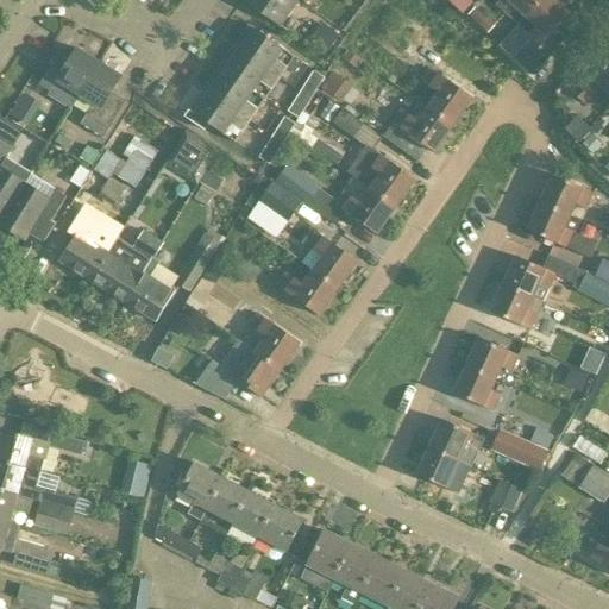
[(242,0),(242,1),(280,27),(299,0),(242,0)]
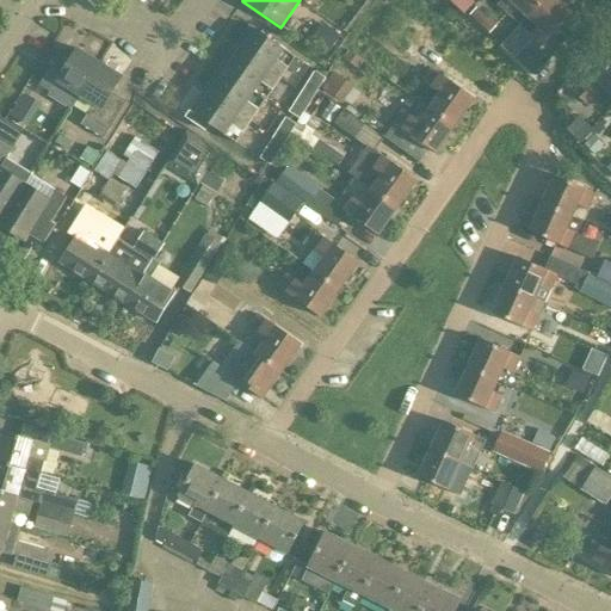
[(474,5),(469,0),(456,0),(452,5),(461,13),(463,16),(474,5)]
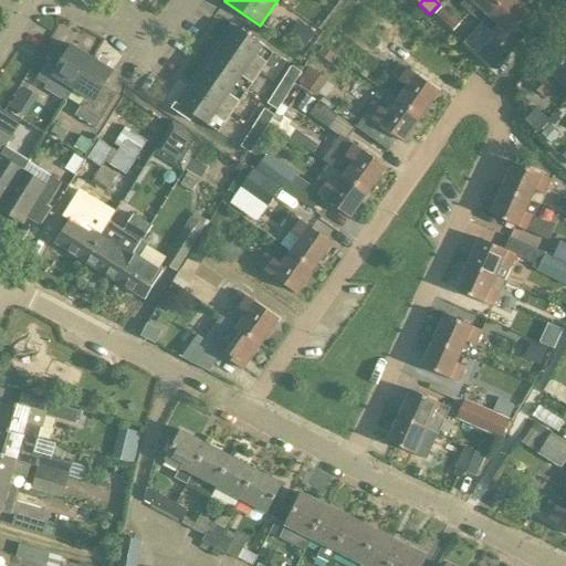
[(480,7),(490,17),(504,0),(464,0),(461,4),(472,16),(480,7)]
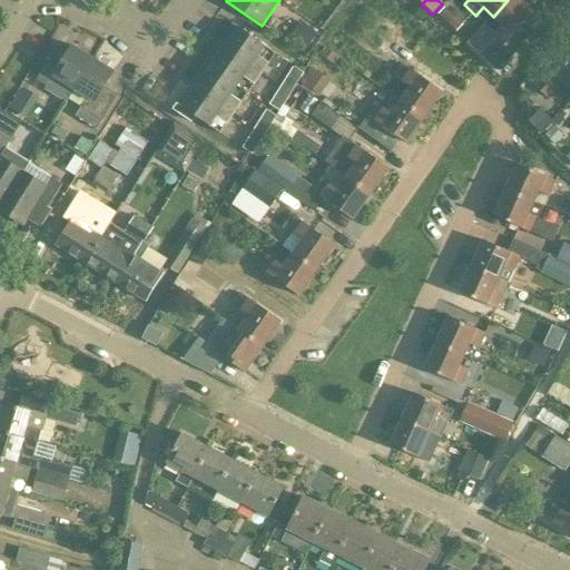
[(533,15),(518,0),(508,0),(493,17),(502,25),(494,32),(505,43),(533,15)]
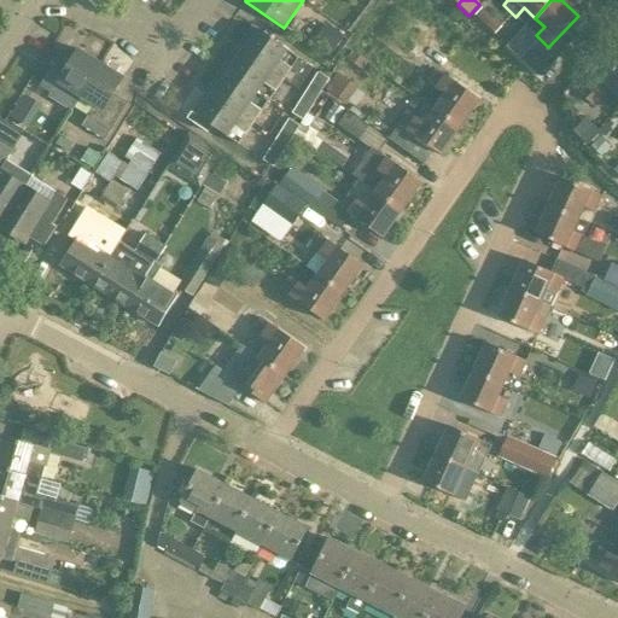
[(493,19),(482,10),(476,17),(487,25),(493,19)]
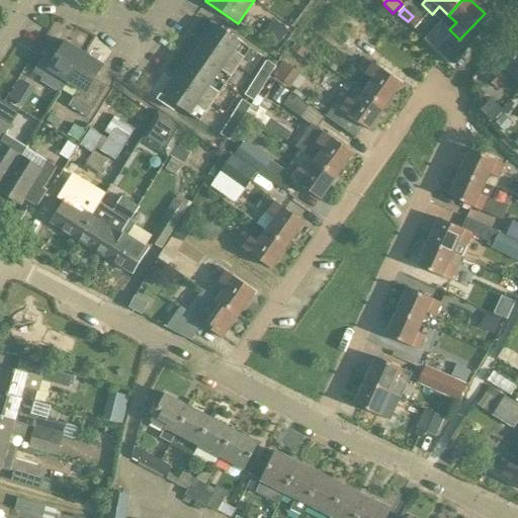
[(375,38),(383,21),(370,15),(362,32),(375,38)]
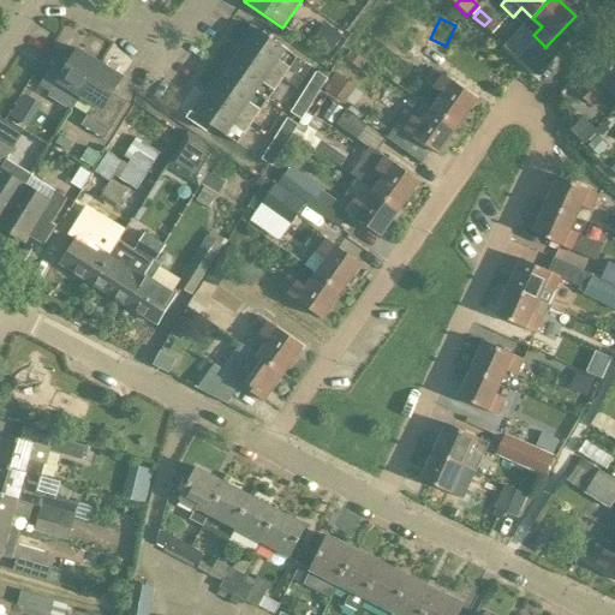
[(251,27),(191,113),(196,115),(216,130),(238,145),(252,124),(268,101),(282,79),(298,58),(256,29),(251,27)]
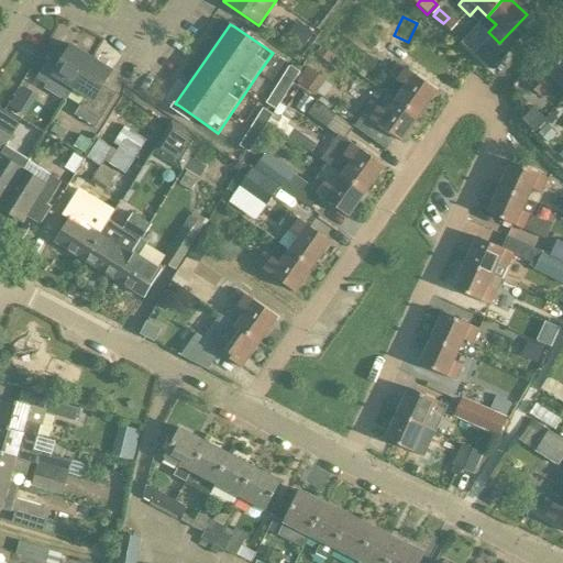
[(294,39),(304,46),(313,34),(302,26),(294,39)]
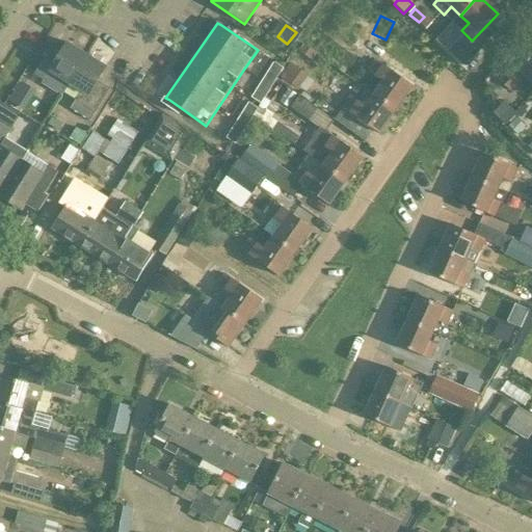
[(50,49),(34,75),(52,85),(57,77),(69,84),(87,55),(68,43),(60,55),(50,49)]
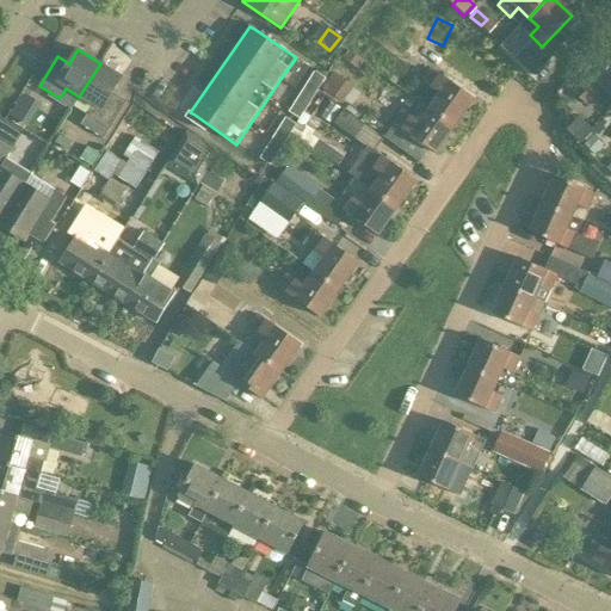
[(523,50),(514,59),(532,75),(541,67),(523,50)]
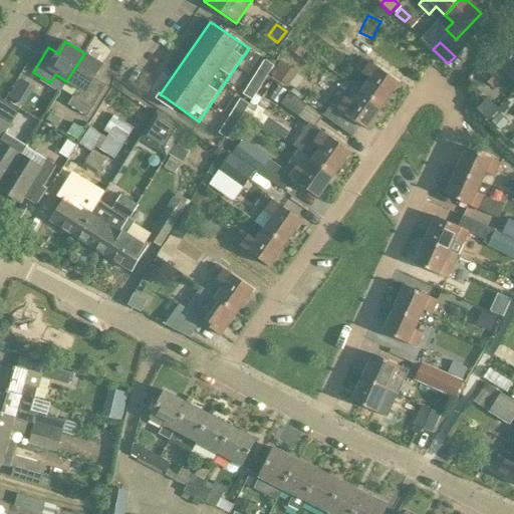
[(306,52),(293,43),(288,50),(301,59),(306,52)]
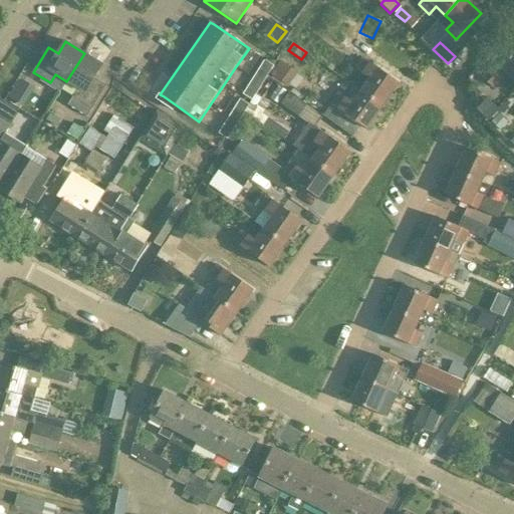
[(506,72),(513,80),(513,52),(501,67),(498,64),(483,79),(492,87),(506,72)]
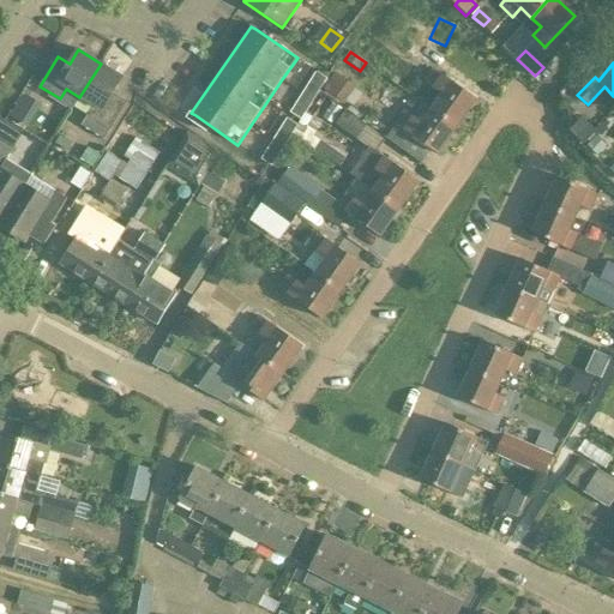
[(113,94),(122,78),(101,64),(79,97),(94,106),(80,126),(104,139),(127,103),(113,94)]
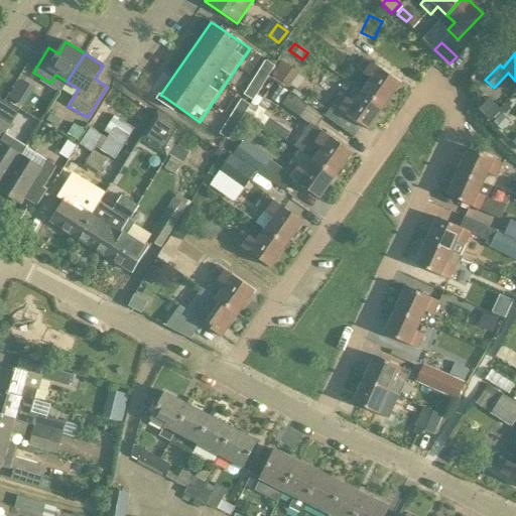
[(371,80),(362,92),(384,107),(400,84),(365,58),(357,70),(371,80)]
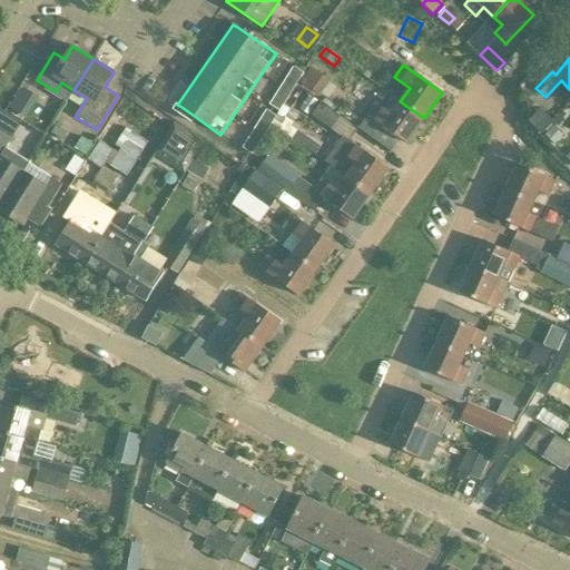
[(294,68),(287,77),(298,84),(304,75),(303,74),(294,68)]
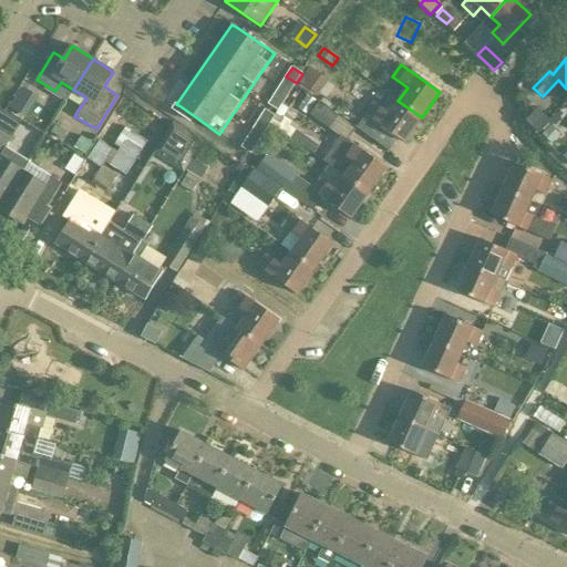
[(329,81),(310,68),(299,83),(318,96),(329,81)]
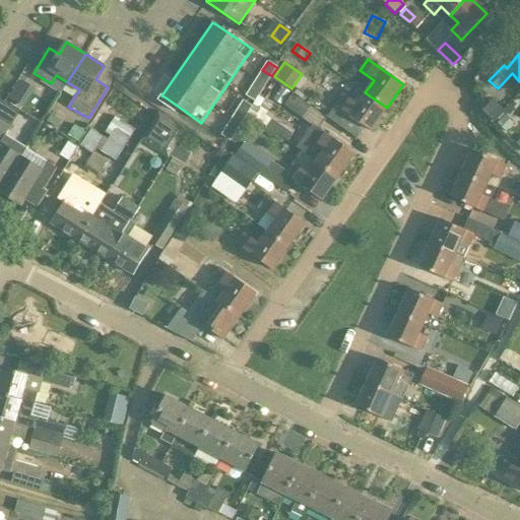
[(272,76),(262,70),(257,79),(266,85),(272,76)]
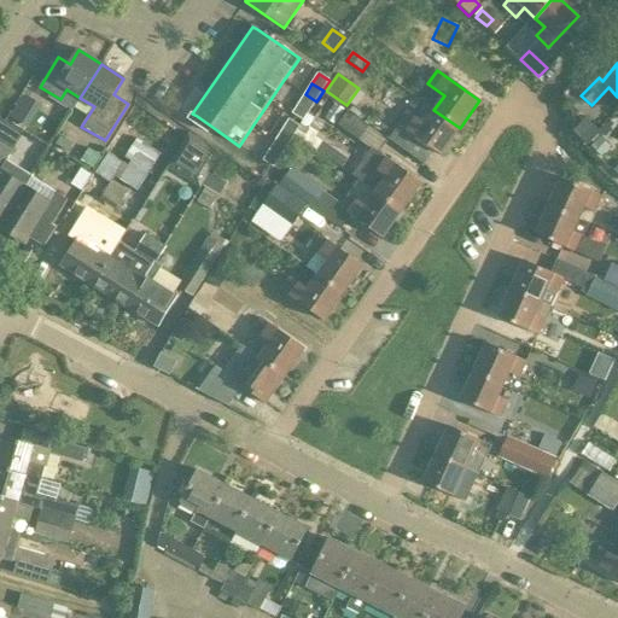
[(316,101),(305,94),(298,105),(310,112),(316,101)]
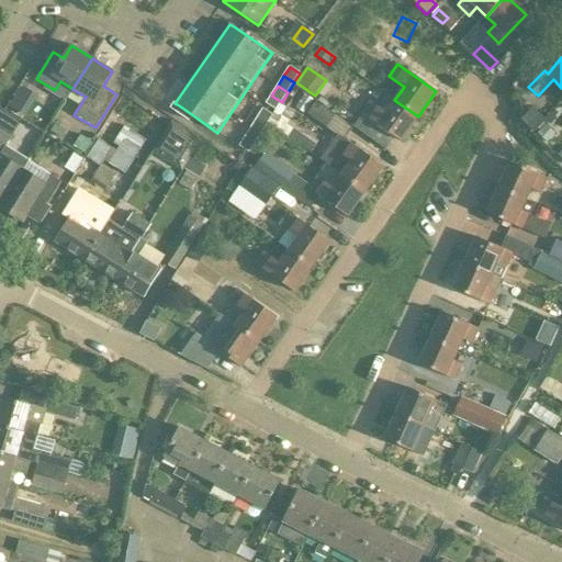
[(38,97),(22,87),(10,109),(25,119),(38,97)]
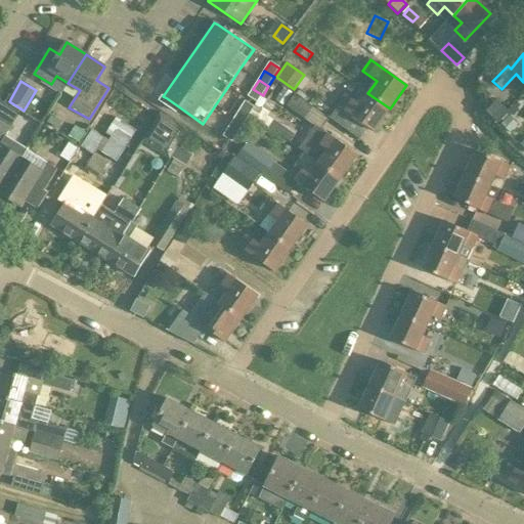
[(248,97),(257,103),(261,97),(263,95),(253,89),(248,97)]
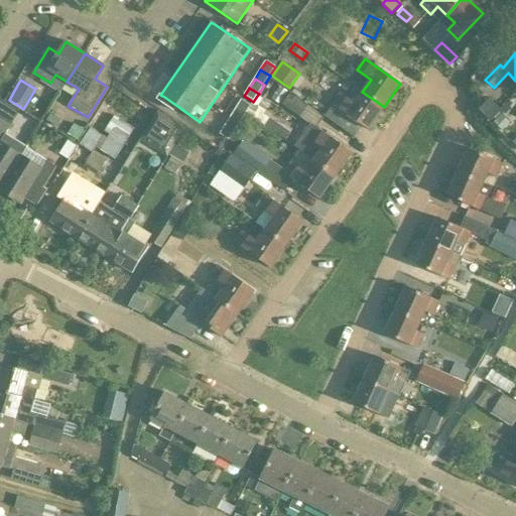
[(298,118),(307,105),(289,92),(280,105),(298,118)]
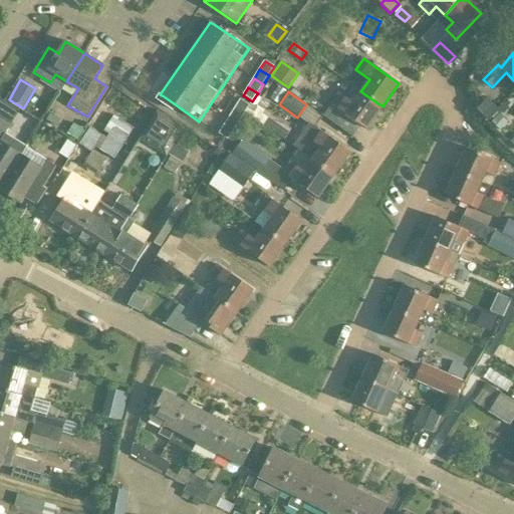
[(366,130),(382,106),(360,91),(352,103),(338,93),(331,104),(366,130)]
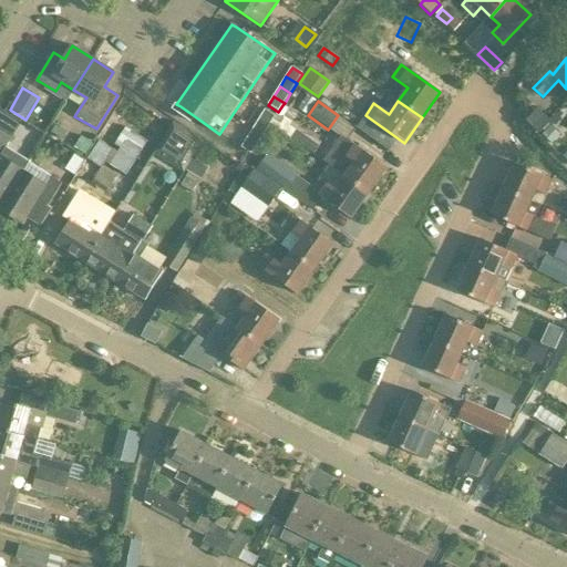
[(297,113),(282,105),(278,112),(276,117),(270,125),(313,154),(321,143),(291,122),(297,113)]
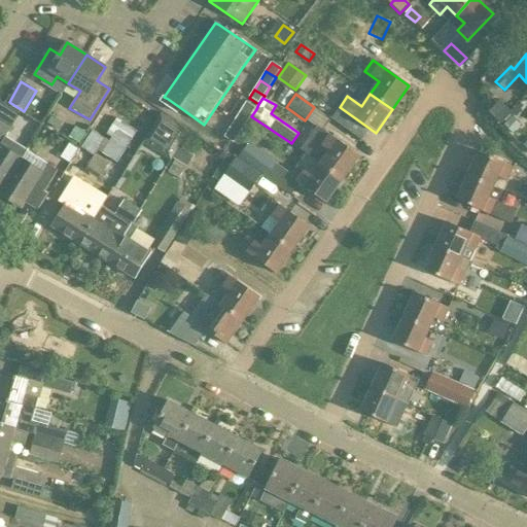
[(0,194),(27,151),(4,138),(20,112),(0,100),(0,120),(0,121),(0,194)]
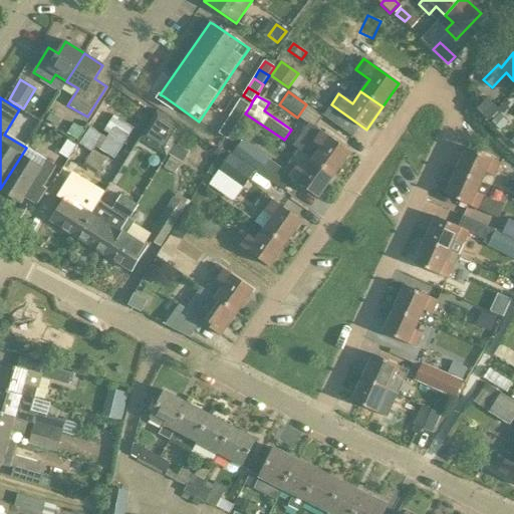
[(487,119),(498,109),(487,97),(476,107),(487,119)]
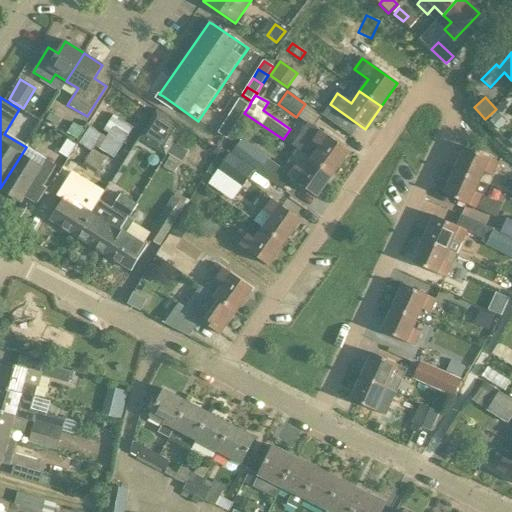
[(249,106),(248,105),(239,100),(234,108),(243,114),(244,113),(249,106)]
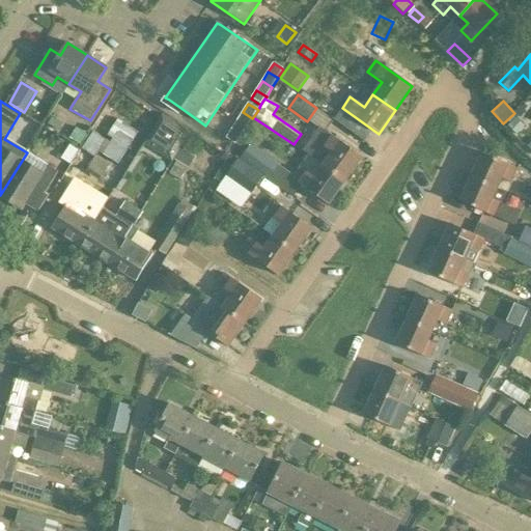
[(192,131),(162,112),(143,143),(172,162),(192,131)]
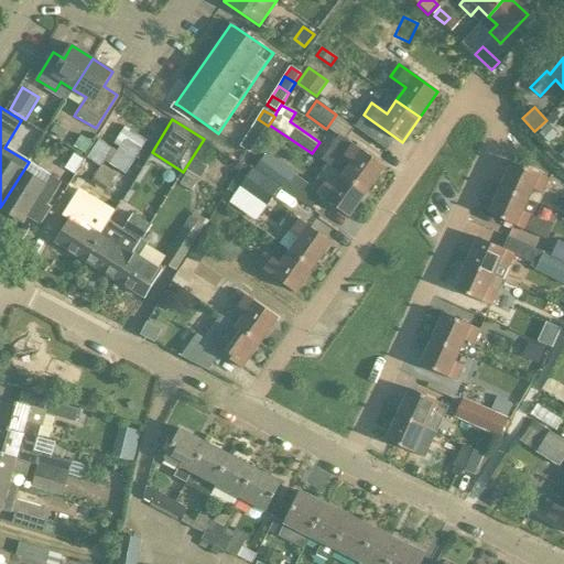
[(268,126),(258,119),(251,129),(261,136),(268,126)]
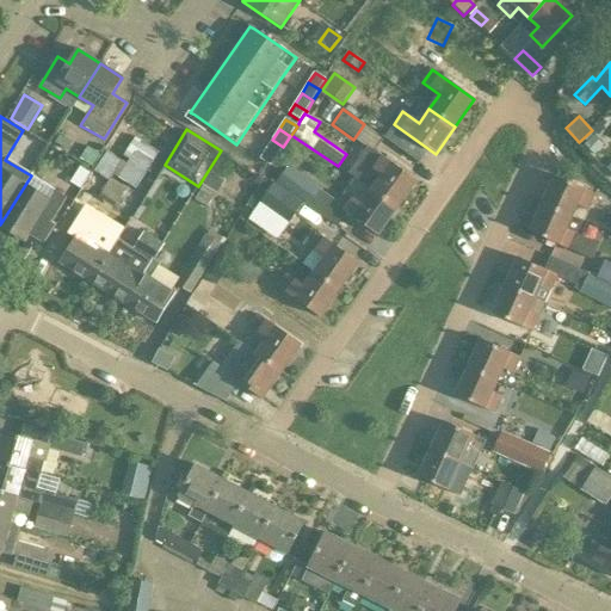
[(603,144),(593,136),(585,144),(594,154),(603,144)]
